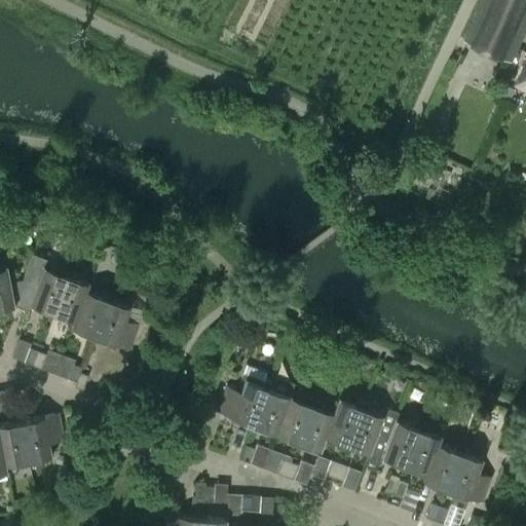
[(525,0),(482,0),(464,39),(512,61),(525,28),(525,0)]
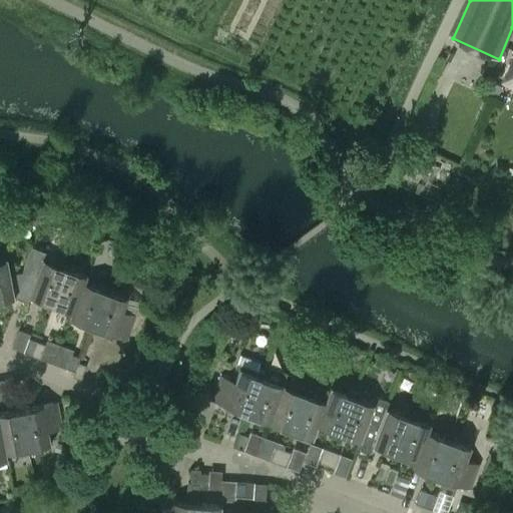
[(512,83),(512,57),(504,79),(512,83)]
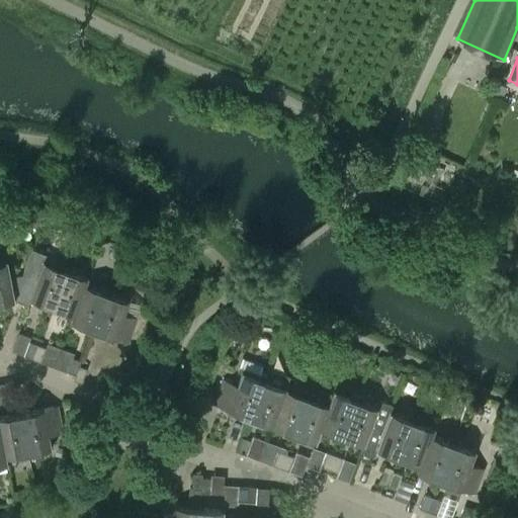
[(496,82),(492,91),(503,96),(507,87),(496,82)]
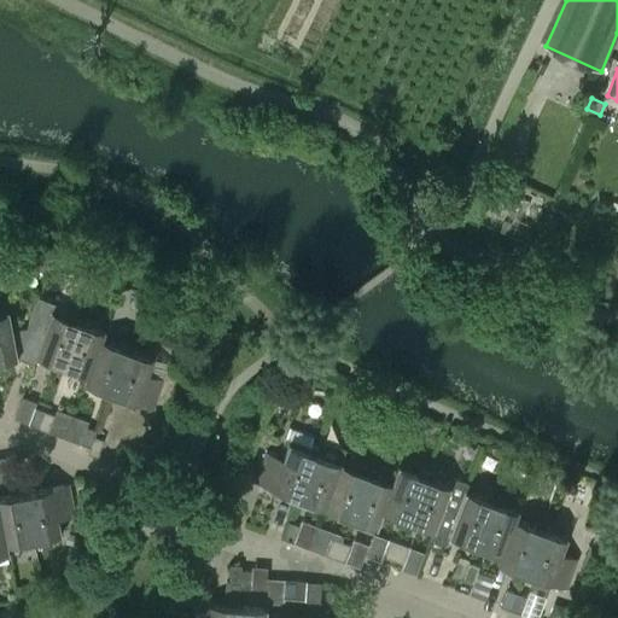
[(50,264),(36,258),(33,267),(47,272),(50,264)]
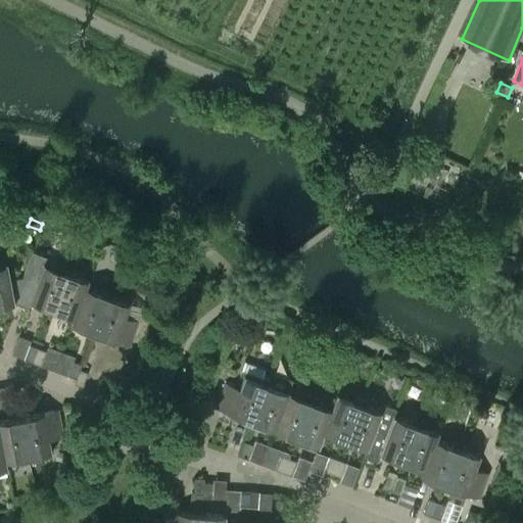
[(30,301),(52,311),(67,268),(61,266),(59,270),(44,265),(46,257),(32,252),(22,278),(37,283),(30,301)]
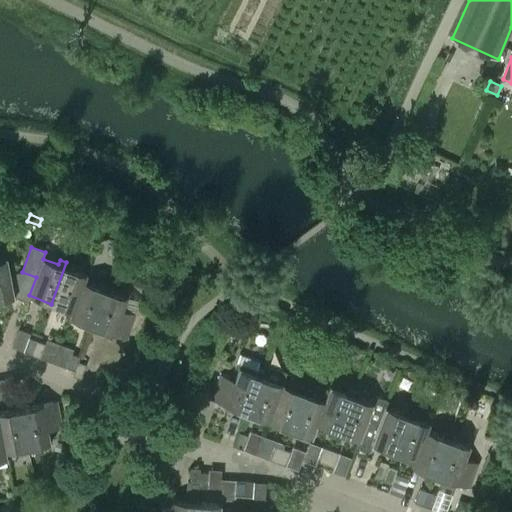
[(27,302),(29,295),(36,277),(22,272),(10,275),(6,259),(0,259),(0,299),(14,297),(27,302)]
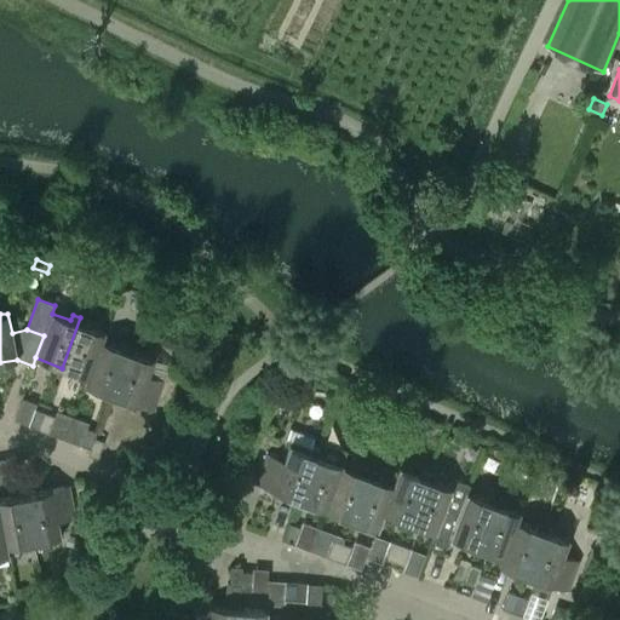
[(86,320),(80,317),(62,368),(86,377),(101,340),(101,342),(104,333),(85,326),(86,320)]
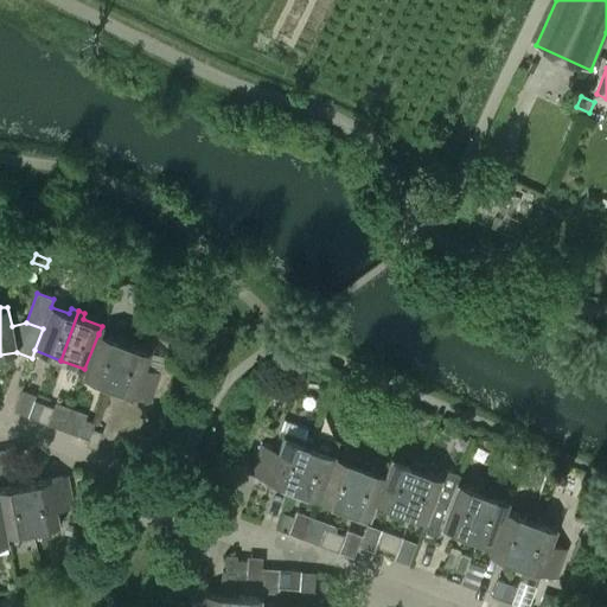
[(116,340),(98,334),(98,333),(84,369),(81,377),(108,387),(126,338),(119,336),(116,340)]
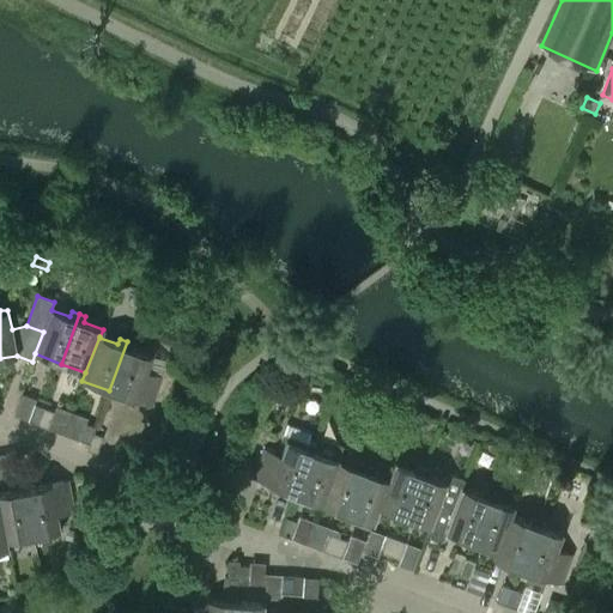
[(134,344),(127,341),(109,390),(151,406),(162,376),(146,370),(151,357),(132,349),(134,344)]
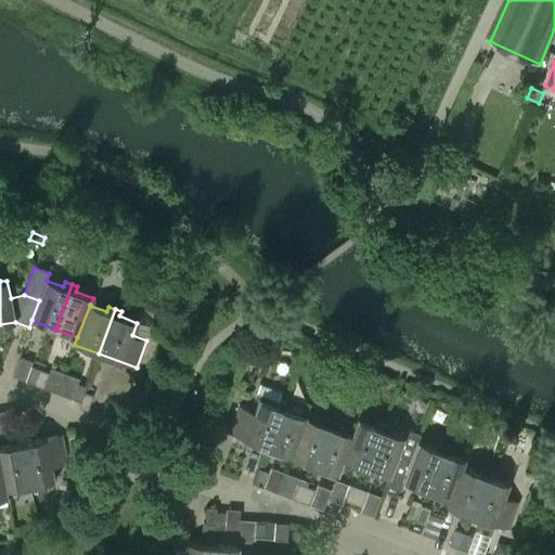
[(34,385),(40,370),(30,366),(25,382),(34,385)]
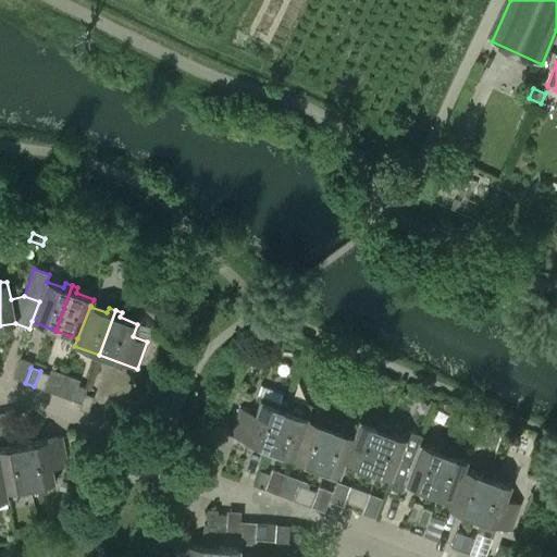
[(48,374),(40,371),(34,386),(42,390),(48,374)]
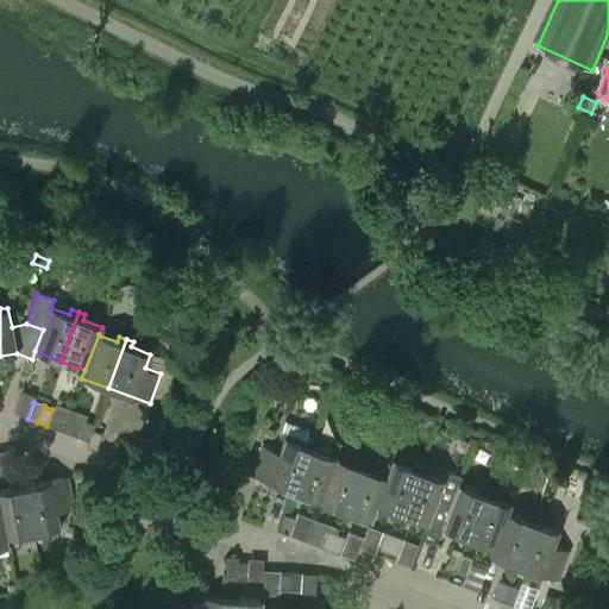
[(85,421),(79,438),(88,441),(92,431),(93,431),(94,425),(85,421)]
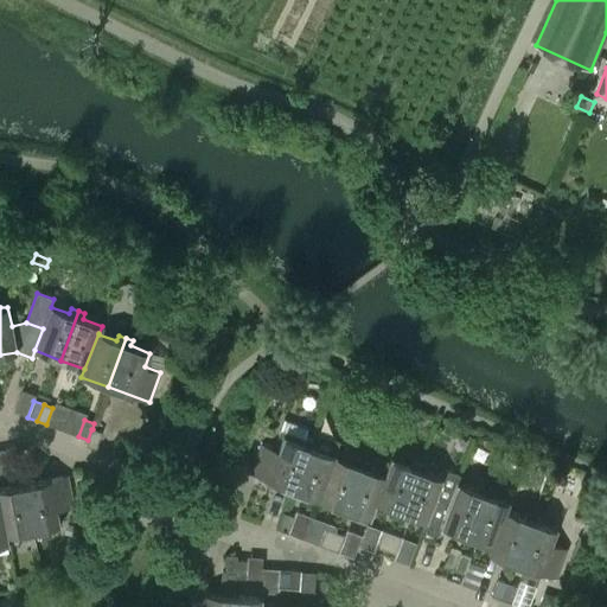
[(249,474),(292,490),(311,441),(304,439),(307,429),(283,420),(278,435),(282,436),(276,451),(261,445),(249,474)]
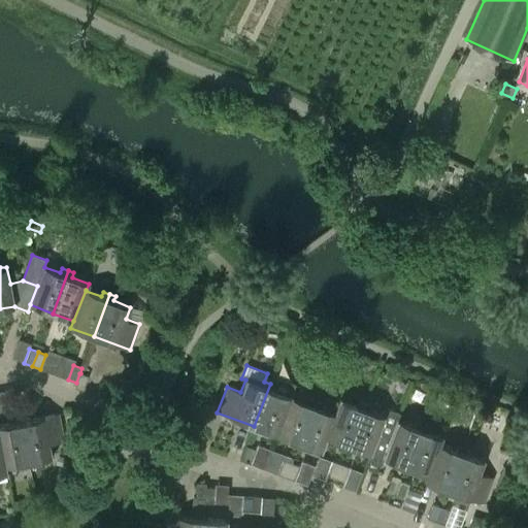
[(79,373),(76,383),(74,388),(83,391),(88,376),(80,373),(79,373)]
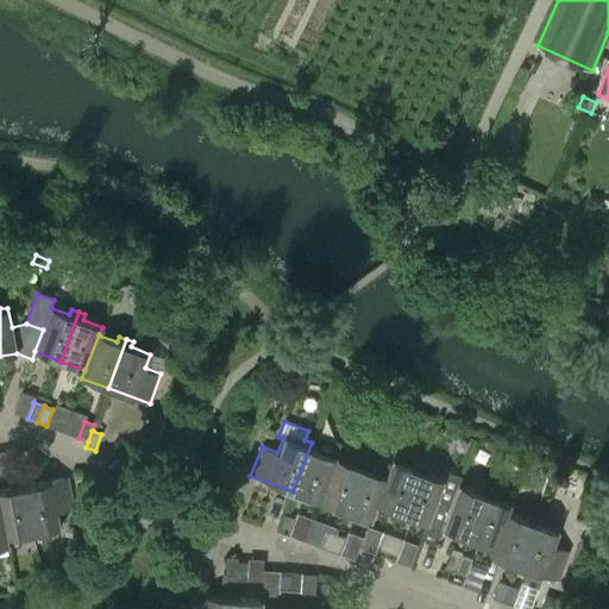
[(315,433),(312,443),(293,491),(319,501),(334,457),(340,443),(315,433)]
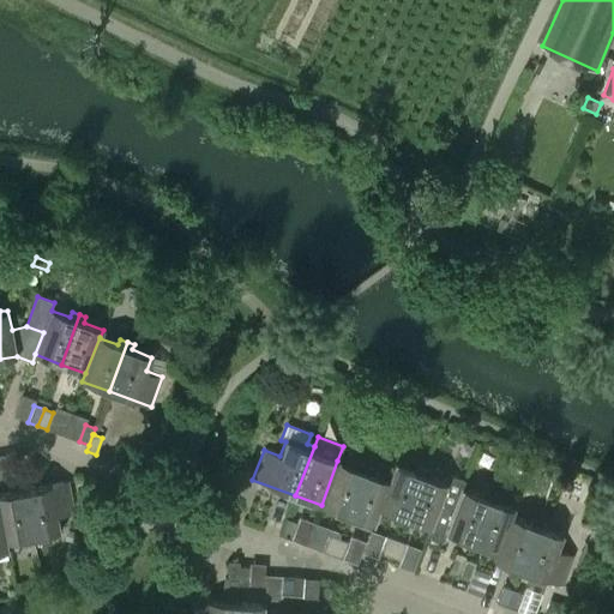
[(19,469),(16,452),(5,455),(8,471),(19,469)]
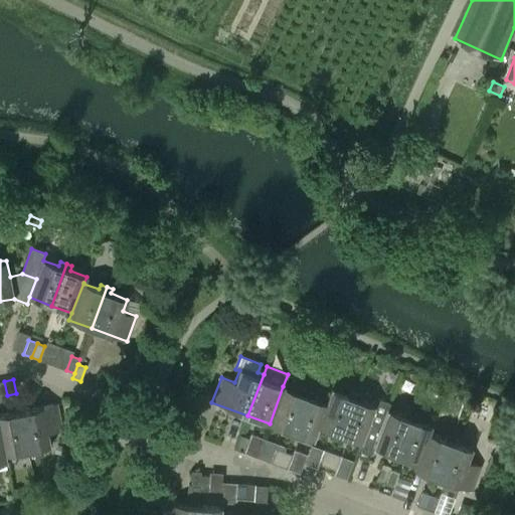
[(291,432),(306,390),(301,388),(299,392),(283,386),(270,423),(291,432)]
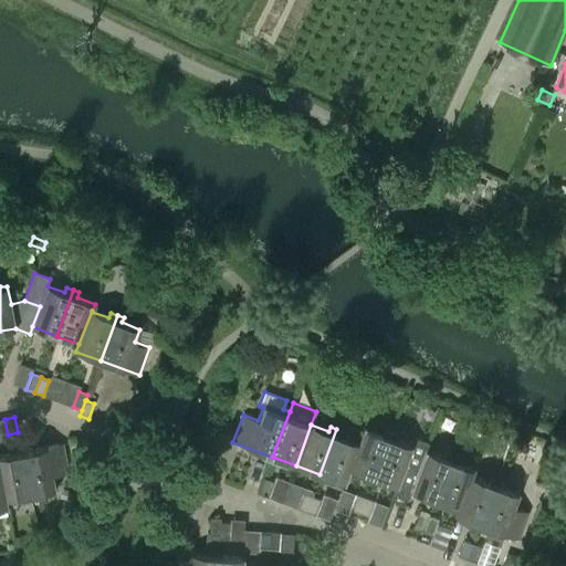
[(364,427),(358,442),(349,468),(349,469),(373,477),(389,431),(383,429),(381,433),(364,427)]
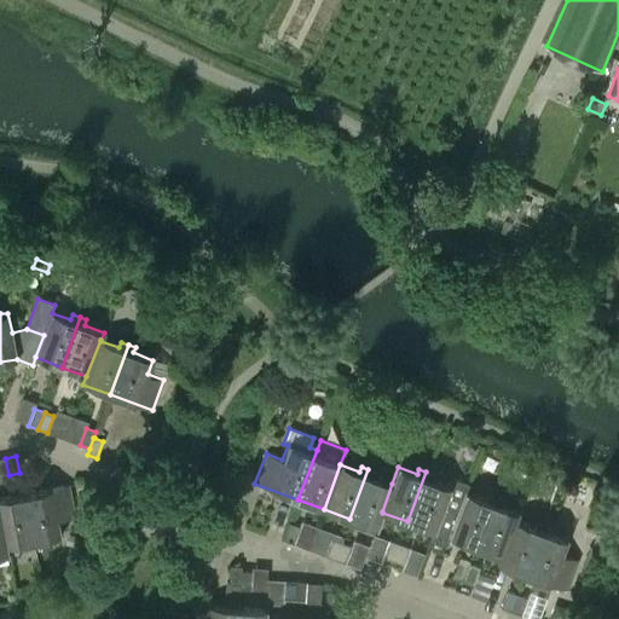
[(375,472),(368,469),(350,519),(376,528),(382,513),(382,512),(392,484),(374,476),(375,472)]
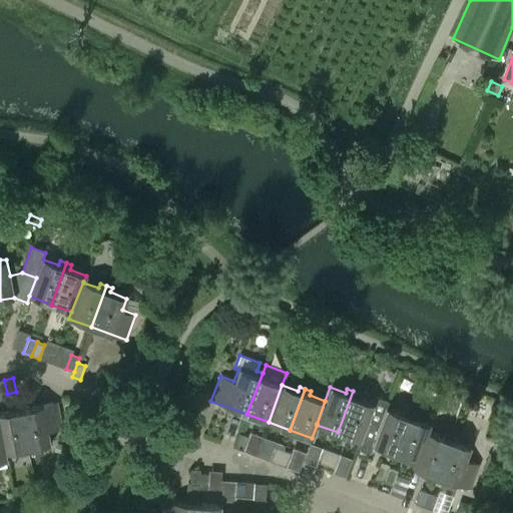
[(380,427),(387,409),(389,402),(375,397),(373,404),(357,398),(359,393),(353,391),(338,432),(359,440),(366,422),(380,427)]
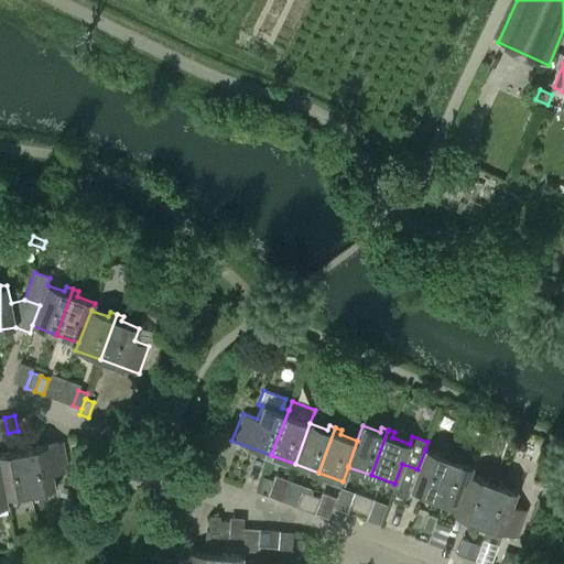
[(63,442),(21,449),(31,498),(38,497),(36,491),(55,487),(53,474),(68,470),(63,442)]
